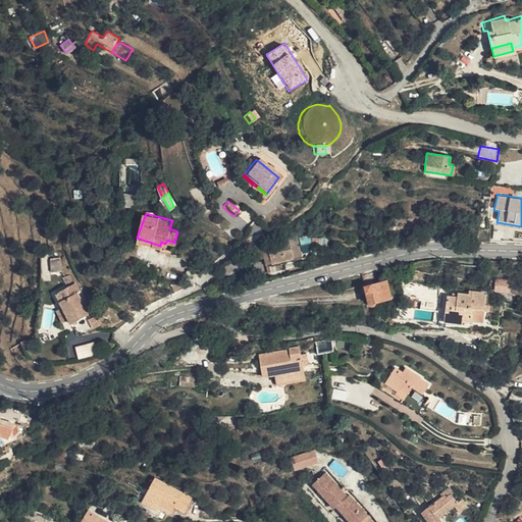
[(271,257),(272,264),(273,265),(294,260),(289,241),(268,247),(271,257)]
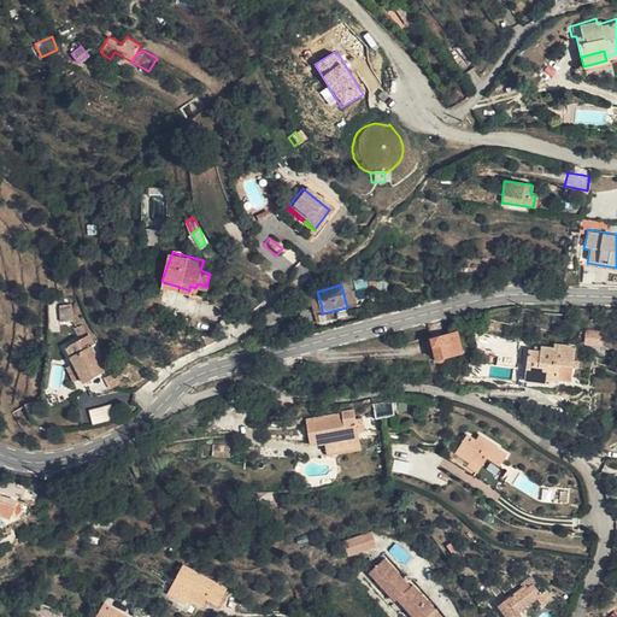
[(68,310),(56,311),(57,327),(69,325),(68,310)]
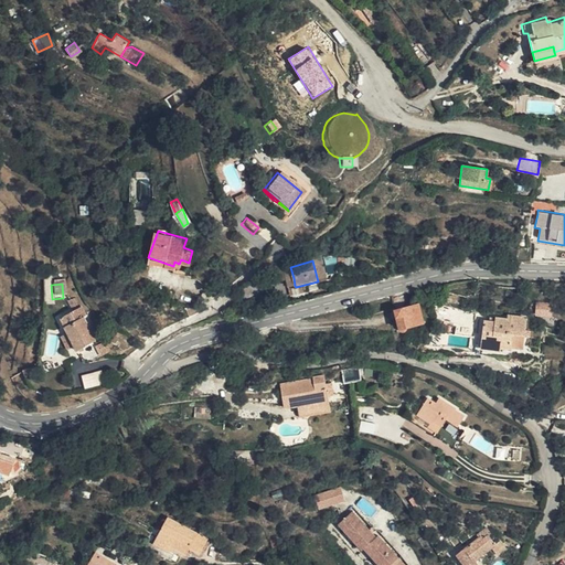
[(535,302),(535,317),(550,317),(550,302),(535,302)]
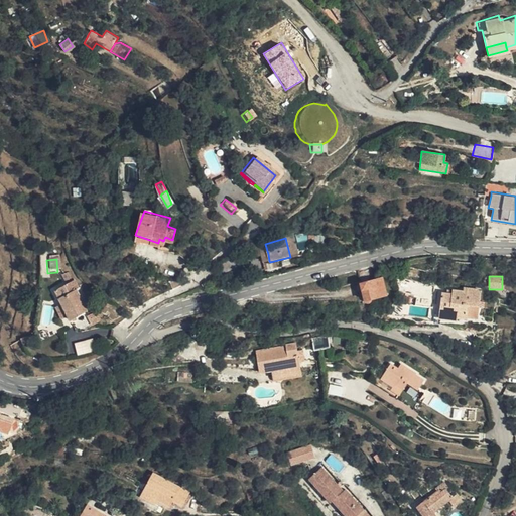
[(386,297),(380,279),(360,285),(365,303),(386,297)]
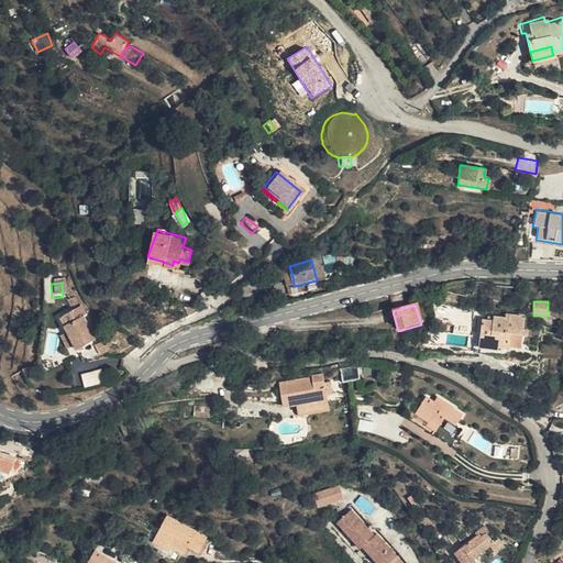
[(63,328),(76,319),(72,311),(57,319),(63,328)]
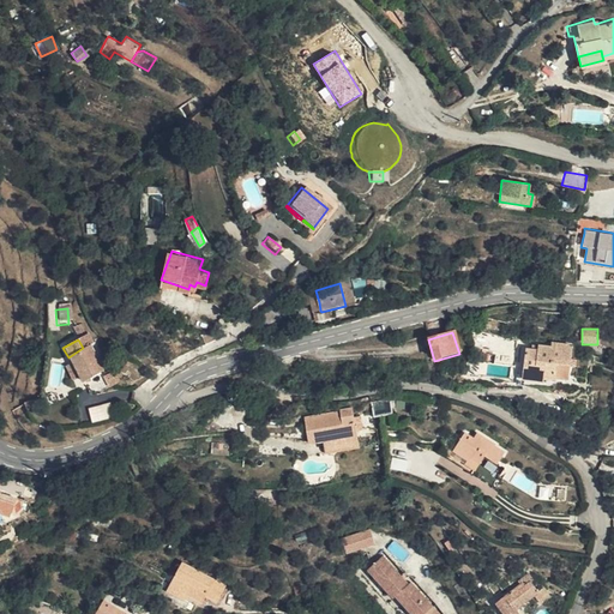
[(548,350),(542,350),(537,349),(536,354),(524,353),(521,374),(515,374),(513,384),(521,385),(521,381),(533,384),(539,384),(539,380),(552,383),(553,367),(566,368),(569,349),(549,347),(548,350)]
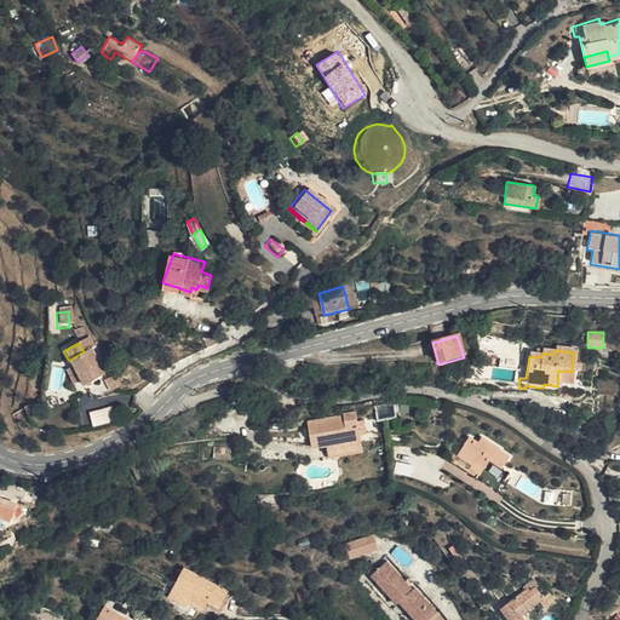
[(98,378),(84,351),(69,361),(84,386),(98,378)]
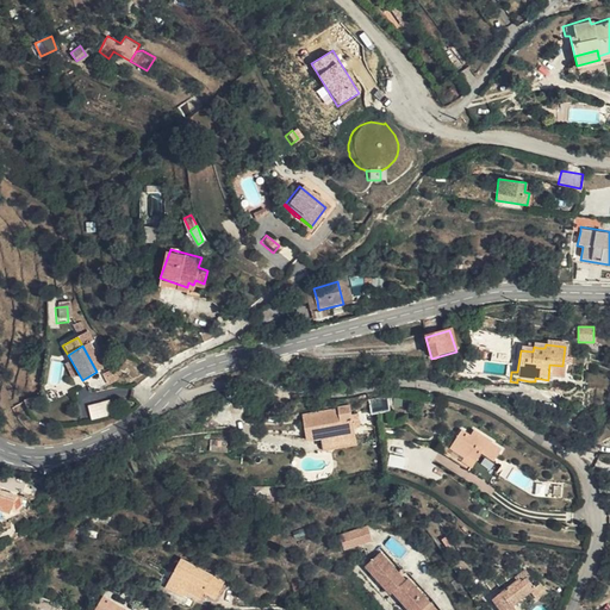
[(88,405),(91,419),(110,416),(106,400),(88,405)]
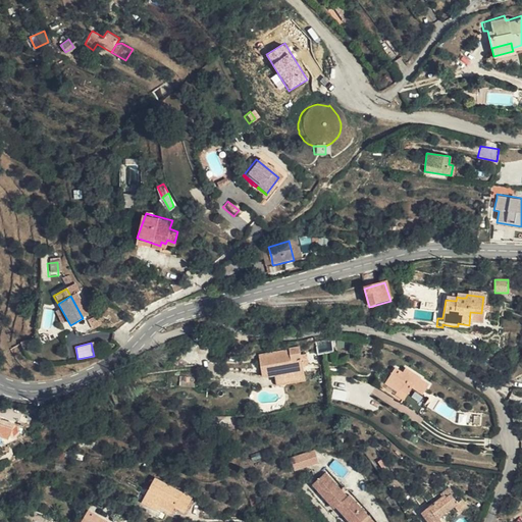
[(289,361),(300,360),(298,349),(288,350),(288,352),(289,361)]
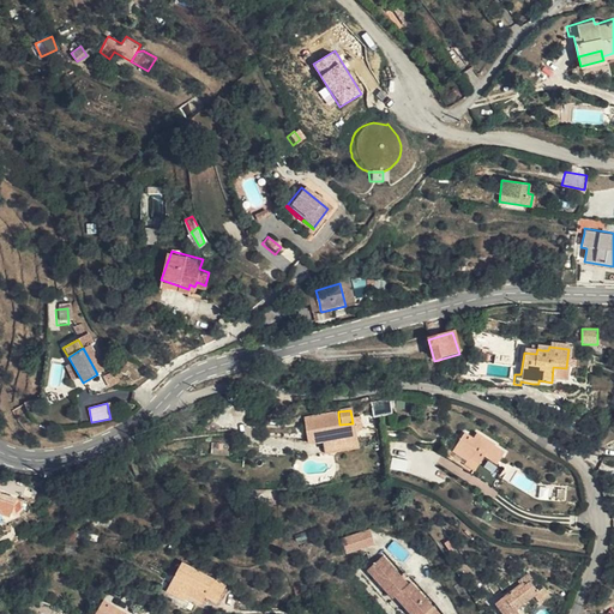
[(356,450),(353,423),(339,425),(338,414),(304,419),(308,444),(323,441),(325,455),(356,450)]
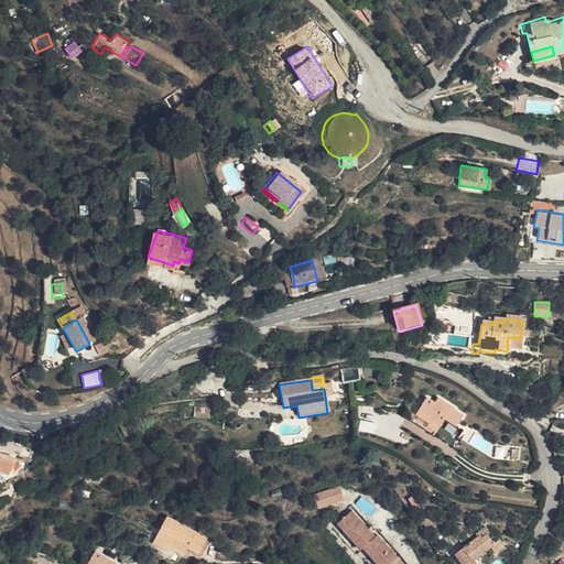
[(413,413),(405,408),(401,414),(425,430),(431,421),(438,425),(444,418),(455,425),(462,415),(452,409),(452,408),(441,400),(437,404),(433,401),(425,396),(413,413)]
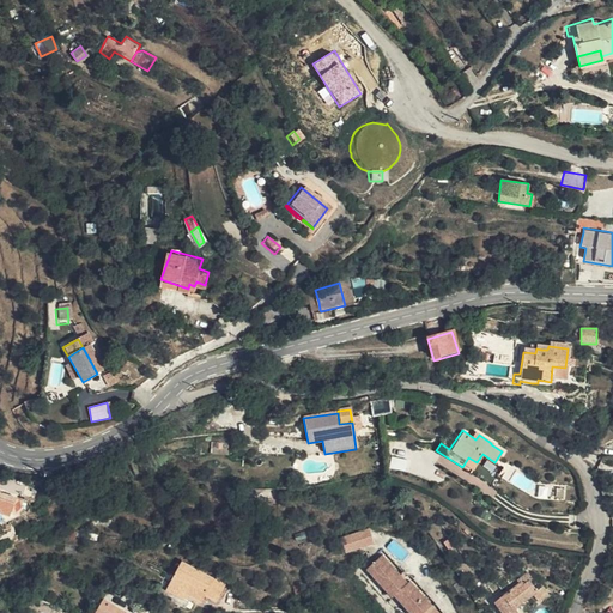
[(230,443),(212,442),(212,453),(229,454),(230,443)]
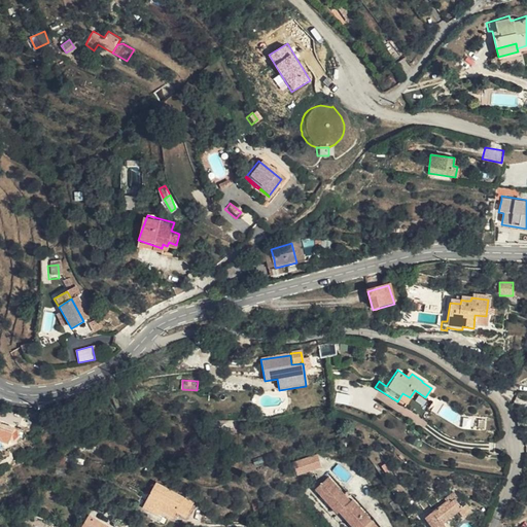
[(402,393),(397,401),(403,406),(410,397),(402,393)]
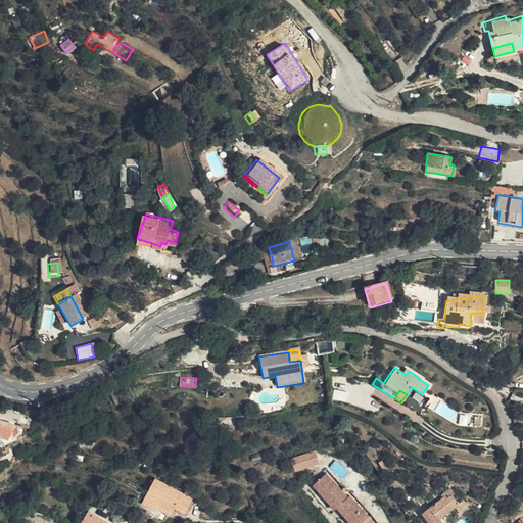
[(0,437),(6,440),(11,425),(4,422),(3,426),(0,425),(0,437)]
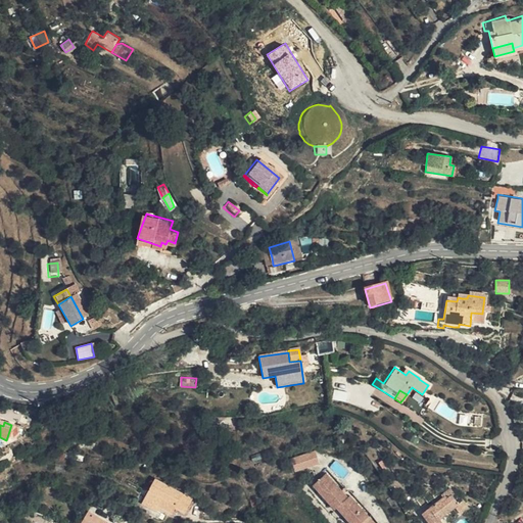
[(383,466),(378,461),(374,465),(378,470),(383,466)]
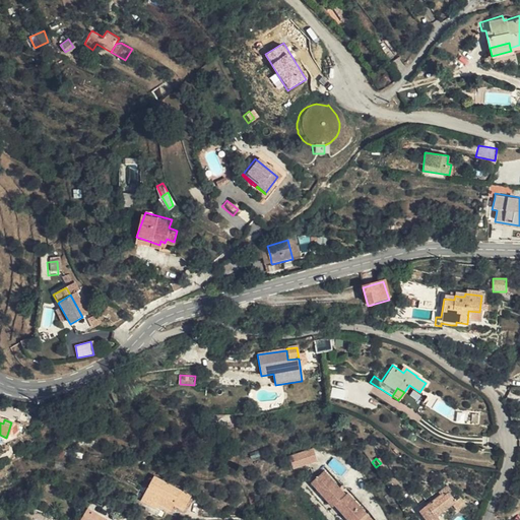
[(310,472),(304,461),(281,473),(287,484),(310,472)]
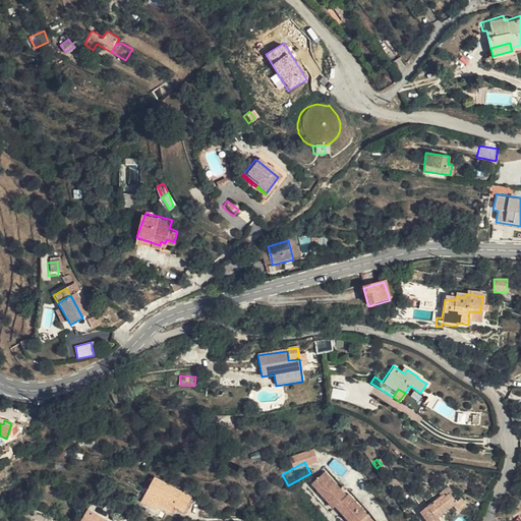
[(159,512),(161,508),(163,505),(167,507),(165,510),(174,515),(177,509),(186,514),(193,501),(156,480),(143,503),(159,512)]
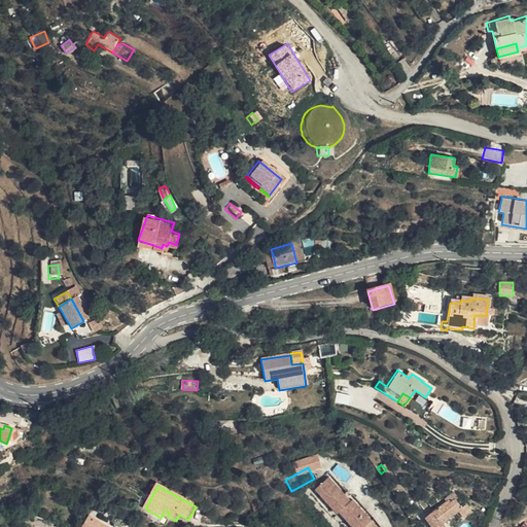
[(322,488),(311,501),(336,522),(338,521),(348,508),(322,488)]
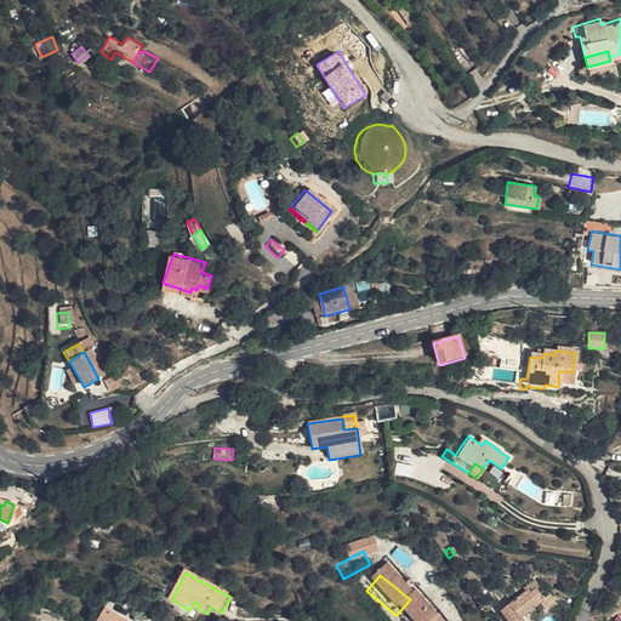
[(539,600),(531,590),(527,596),(523,592),(499,611),(505,620),(518,620),(517,619),(539,600)]
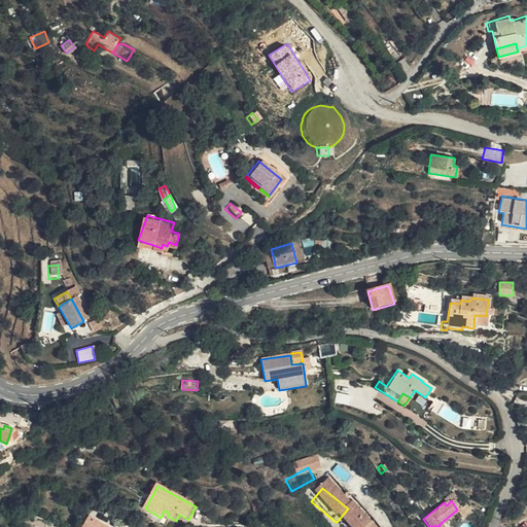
[(372,526),(349,507),(348,508),(338,521),(344,526),(372,526)]
